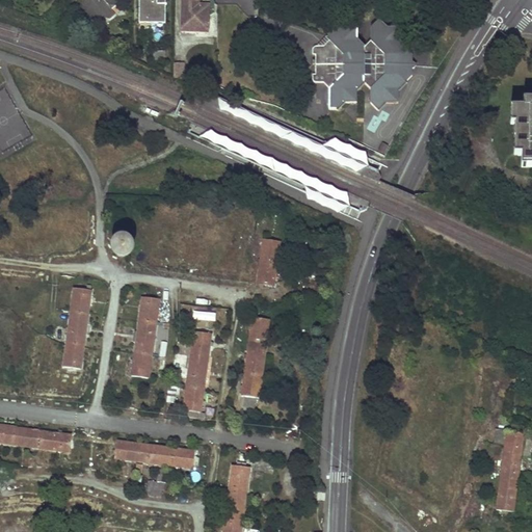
[(82,0),(83,7),(79,9),(90,24),(104,14),(105,16),(113,9),(125,0),(82,0)]
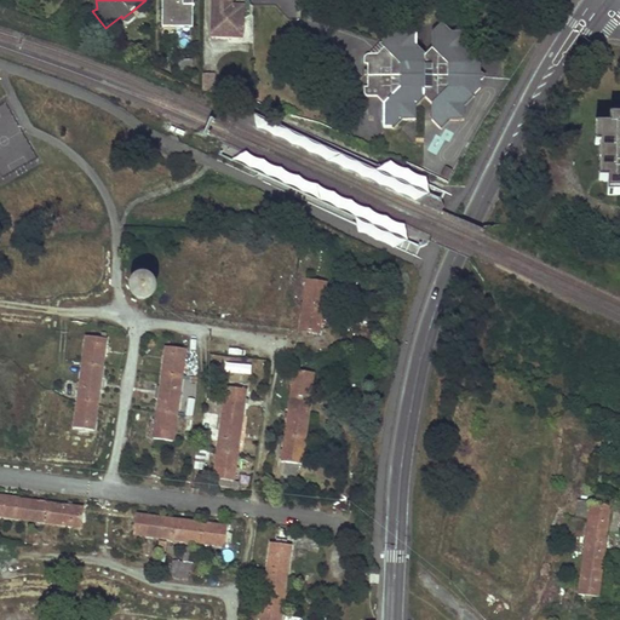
[(162,0),(164,26),(194,28),(194,0),(162,0)]
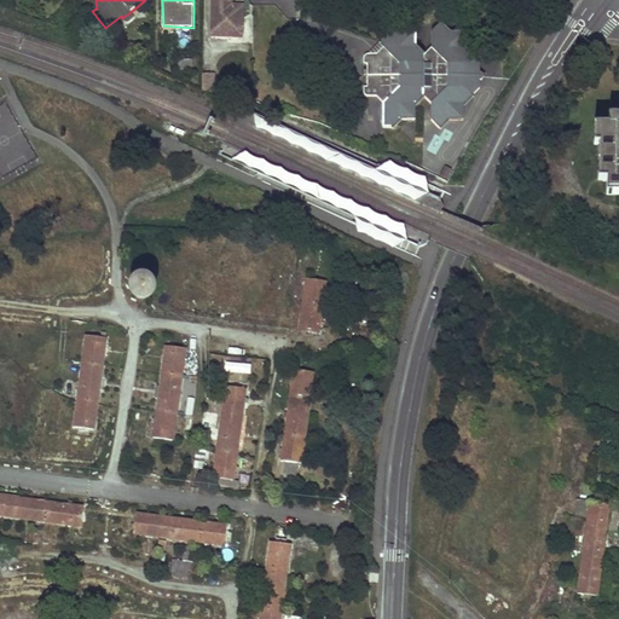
[(231,0),(213,0),(213,39),(229,39),(229,34),(243,34),(243,7),(231,6),(231,0)]
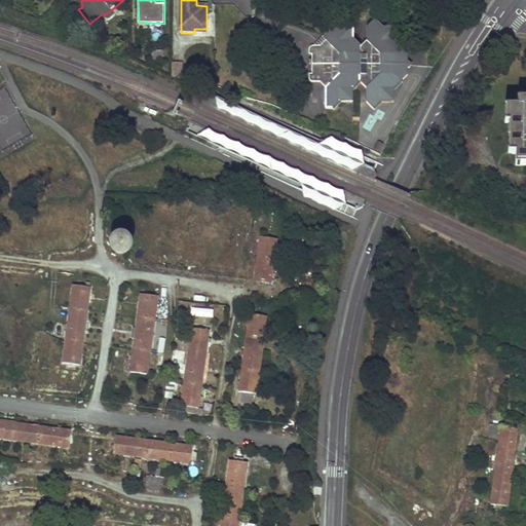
[(112,9),(104,15),(107,21),(115,13),(112,9)]
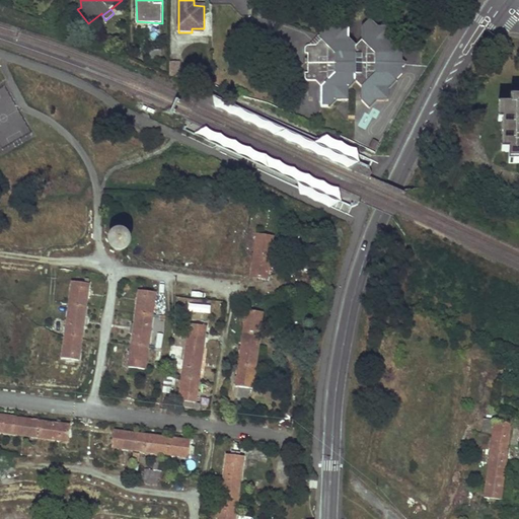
[(318,47),(308,48),(306,49),(306,55),(309,55),(309,73),(306,74),(306,78),(307,80),(309,81),(317,82),(321,86),(321,107),(328,107),(336,101),(350,101),(350,88),(356,83),(363,88),(363,101),(370,108),(377,101),(379,102),(390,90),(390,87),(402,75),(402,67),(405,66),(404,63),(403,61),(403,55),(389,41),(388,38),(379,28),(377,27),(370,21),(363,27),(362,42),(357,47),(350,41),(350,27),(337,27),(329,20),(322,20),(322,42),(318,47)]
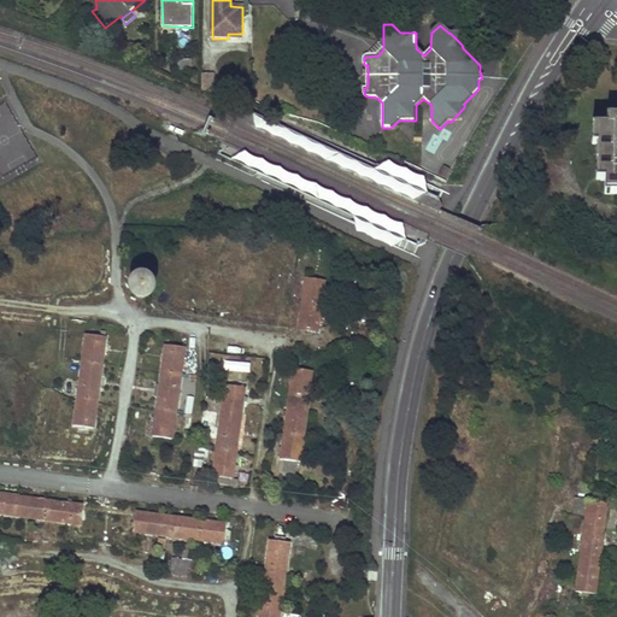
[(180,70),(192,68),(189,58),(178,62),(180,70)]
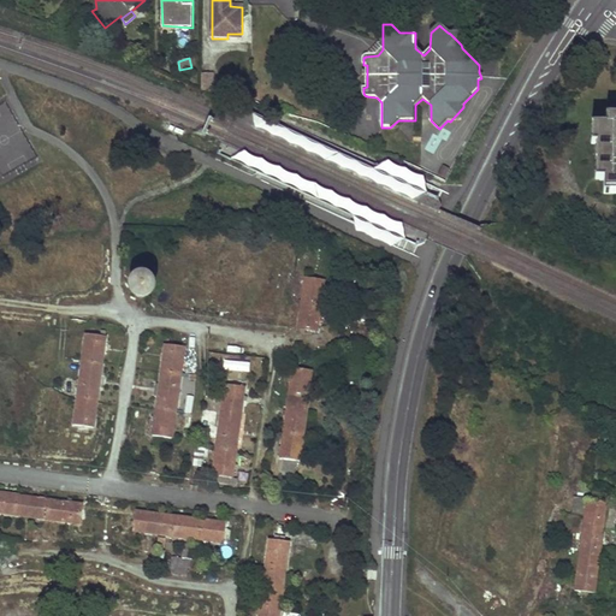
[(213,75),(203,75),(202,90),(213,95),(213,75)]
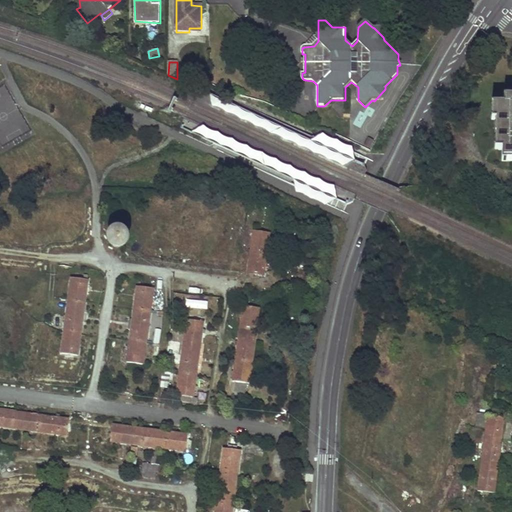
[(504,105),(496,105),(496,120),(499,120),(499,134),(498,149),(502,149),(501,161),(511,160),(511,97),(504,98),(504,105)]
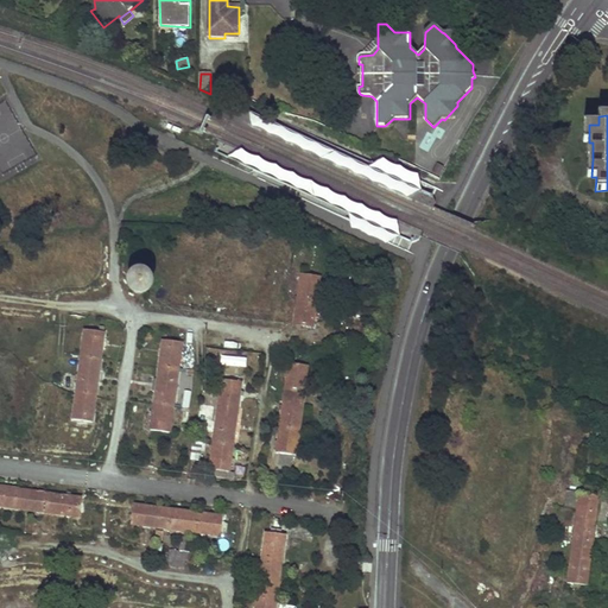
[(301,271),(293,320),(312,323),(321,274),(301,271)]
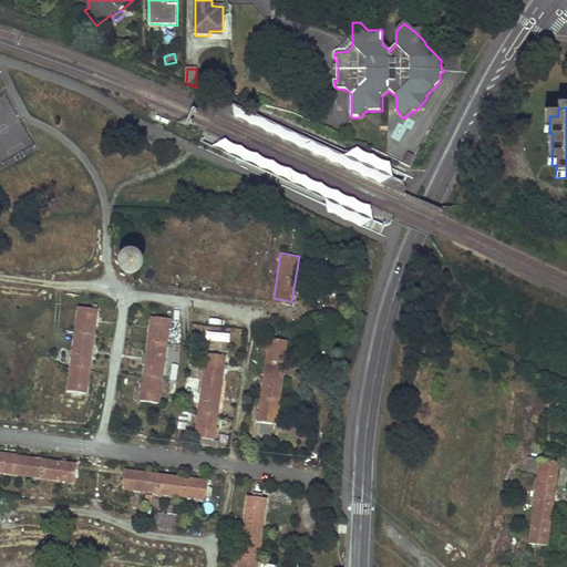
[(133,256),(131,256),(129,256),(126,257),(125,258),(123,260),(122,261),(122,264),(122,266),(123,268),(124,270),(125,271),(127,272),(130,274),(132,274),(133,272),(135,271),(137,270),(138,269),(138,267),(140,265),(138,263),(137,260),(136,258),(135,257),(133,256)]
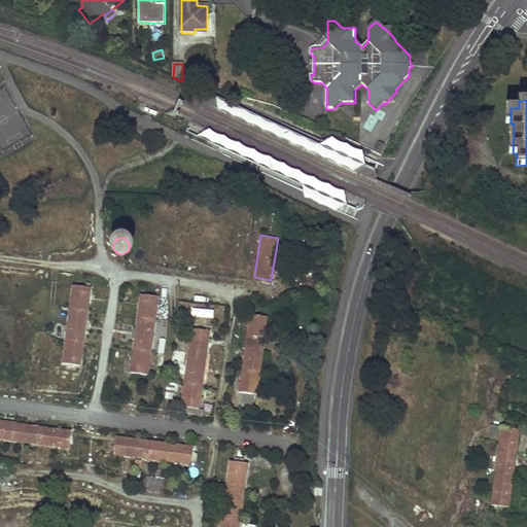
[(73,287),(63,364),(70,365),(79,366),(90,289),(73,287)]
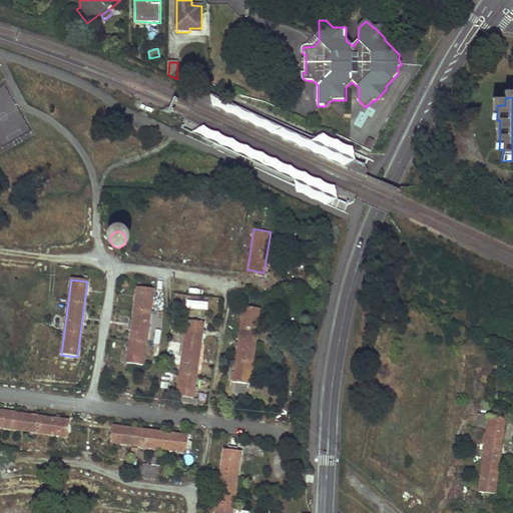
[(136,288),(126,364),(134,365),(141,366),(152,290),(136,288)]
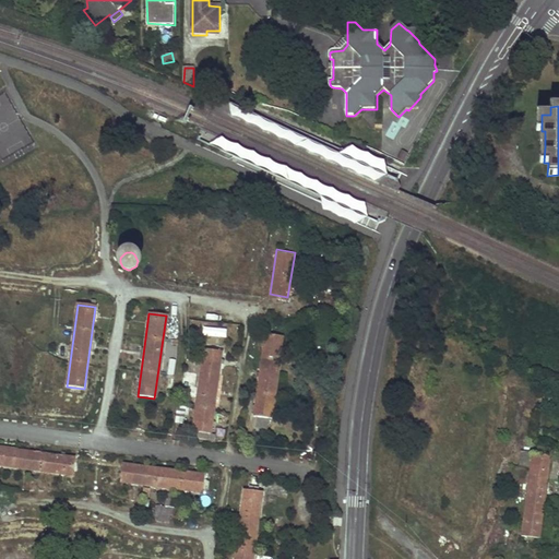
[(226,337),(226,329),(203,326),(202,336),(226,337)]
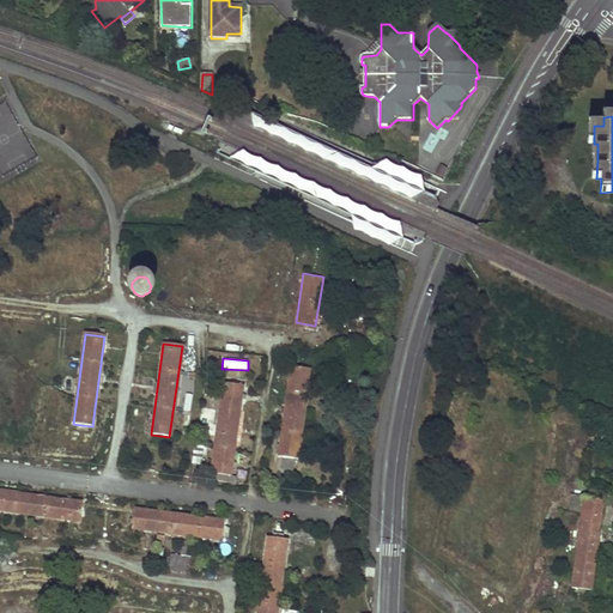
[(291,368),(278,457),(283,457),(280,469),(286,469),(292,471),(295,459),(297,460),(309,370),(291,368)]
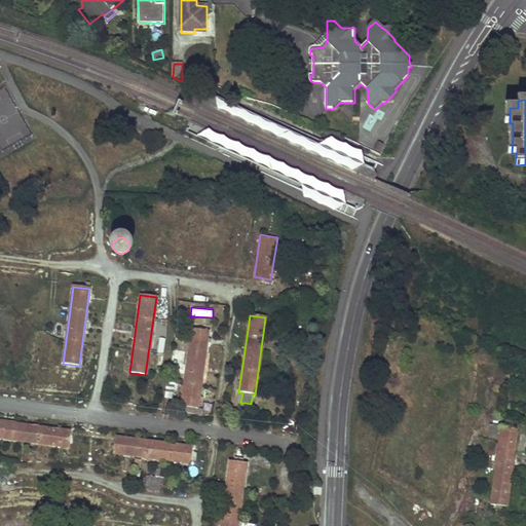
[(192,329),(181,406),(184,407),(183,412),(189,413),(194,413),(195,409),(196,409),(208,331),(192,329)]
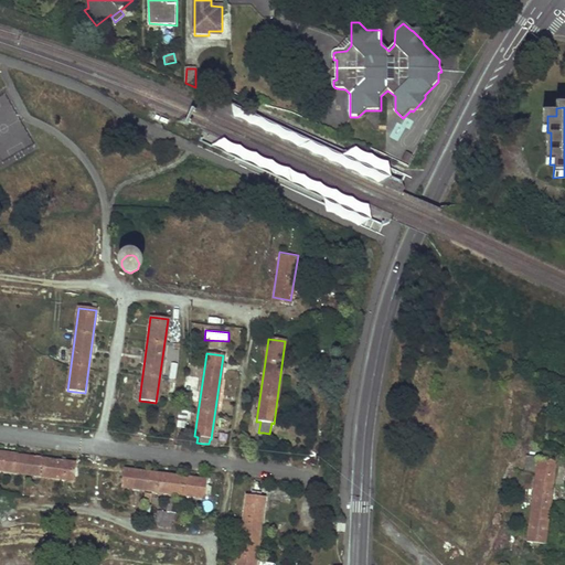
[(0,451),(0,470),(73,481),(75,462),(33,457),(0,451)]
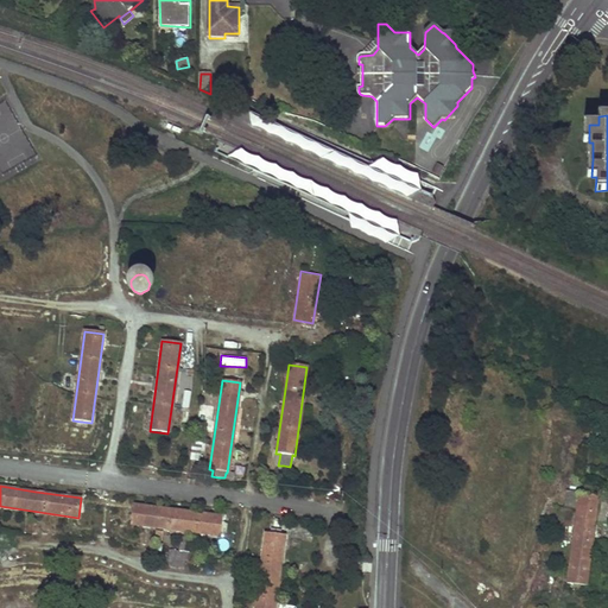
[(580,494),(568,584),(578,586),(587,587),(597,496),(580,494)]
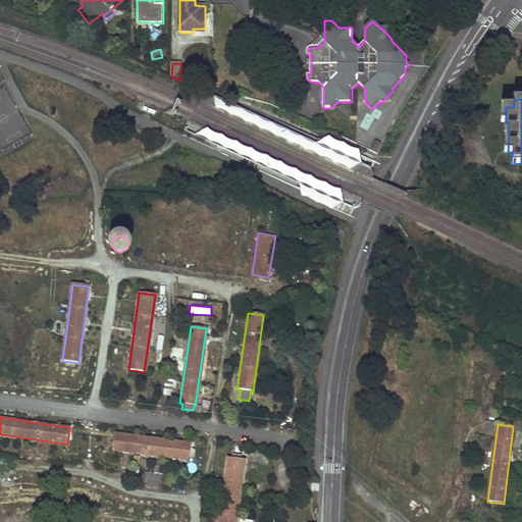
[(114,433),(112,450),(189,461),(191,445),(153,439),(114,433)]
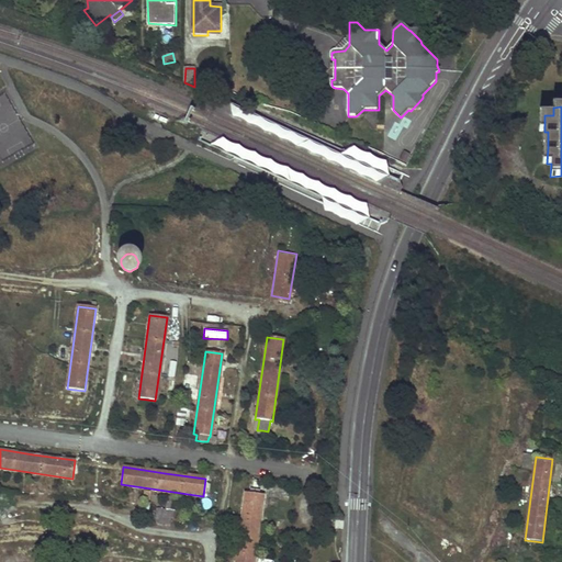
[(246,493),(235,561),(253,561),(256,538),(262,495),(246,493)]
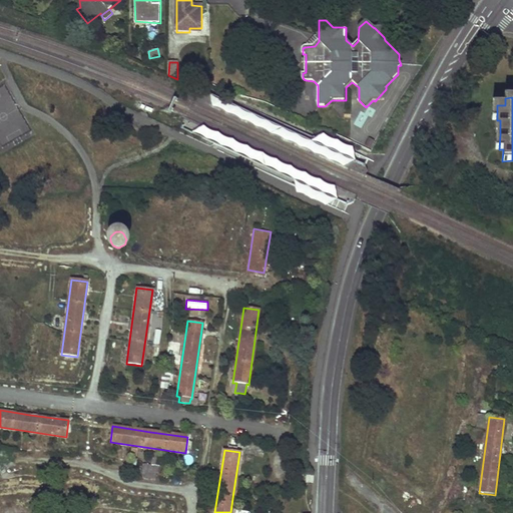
[(142,464),(141,478),(156,479),(157,465),(142,464)]
